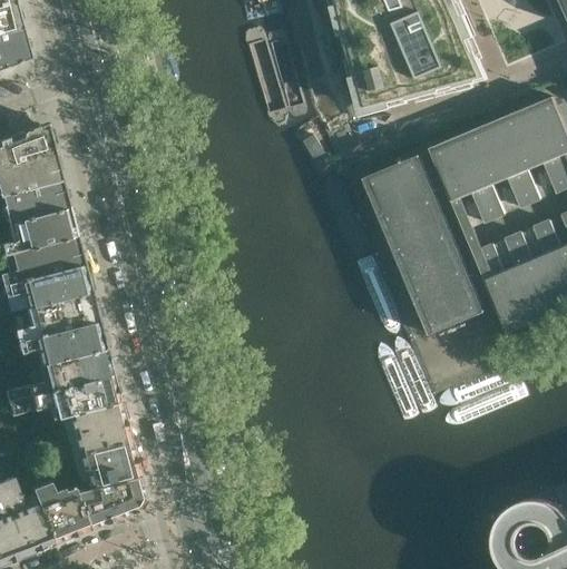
[(0,35),(19,30),(11,0),(0,0),(0,35)]
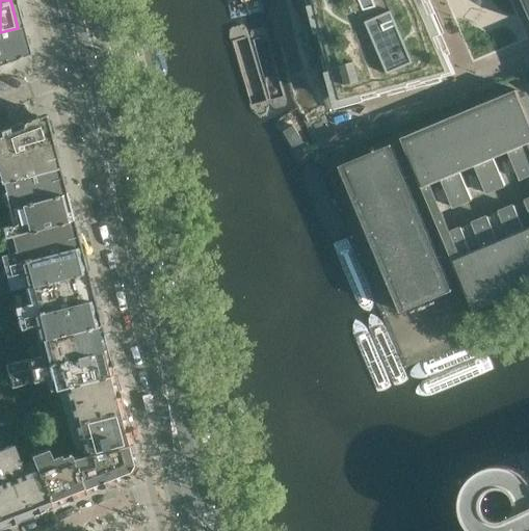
[(305,0),(306,1),(306,0),(308,5),(313,3),(314,7),(308,9),(312,26),(313,26),(314,30),(320,29),(320,31),(317,32),(320,44),(323,43),(329,69),(324,70),(327,81),(333,80),(334,82),(328,83),(333,102),(338,101),(339,101),(343,100),(345,104),(345,105),(359,101),(359,100),(358,96),(360,96),(362,100),(375,97),(374,91),(378,90),(379,94),(386,91),(387,95),(393,93),(393,94),(410,89),(408,88),(410,87),(408,82),(411,82),(411,85),(421,82),(420,79),(423,78),(424,83),(438,79),(437,75),(447,73),(447,72),(449,71),(442,52),(444,51),(439,40),(434,42),(432,37),(439,34),(430,15),(424,17),(422,14),(431,9),(427,0),(305,0)]
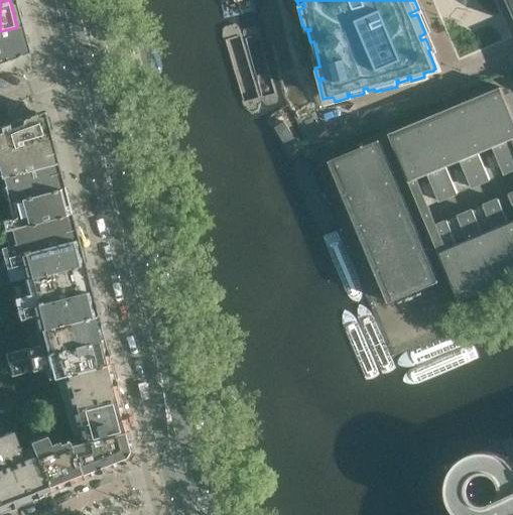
[(0,62),(24,53),(23,48),(17,27),(0,31),(0,62)]
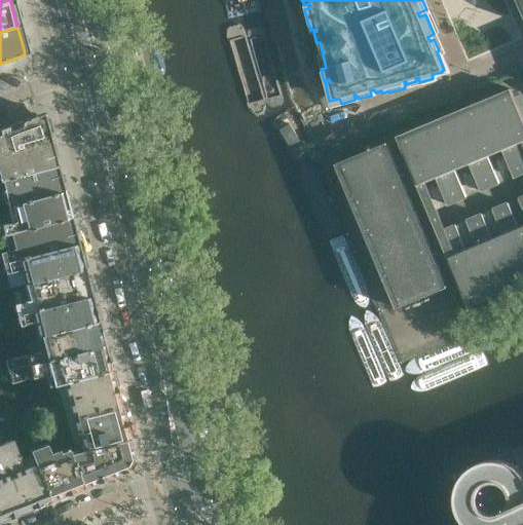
[(486,157),(500,152),(512,179),(522,173),(522,125),(509,90),(507,90),(508,92),(397,139),(396,137),(395,138),(415,187),(426,215),(432,213),(419,185),(434,179),(445,207),(464,198),(453,172),(467,165),(478,192),(497,184),(486,157)]
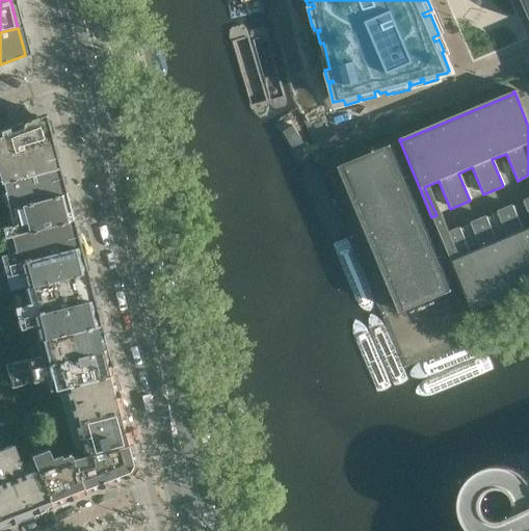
[(282,95),(271,100),(272,112),(297,162),(303,166),(314,161),(314,155),(298,116),(294,116),(285,96),(282,95)]
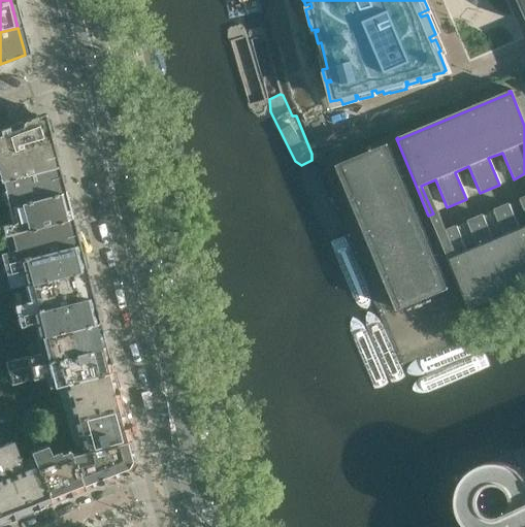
[(0,153),(46,141),(41,120),(40,114),(34,117),(0,129),(0,153)]
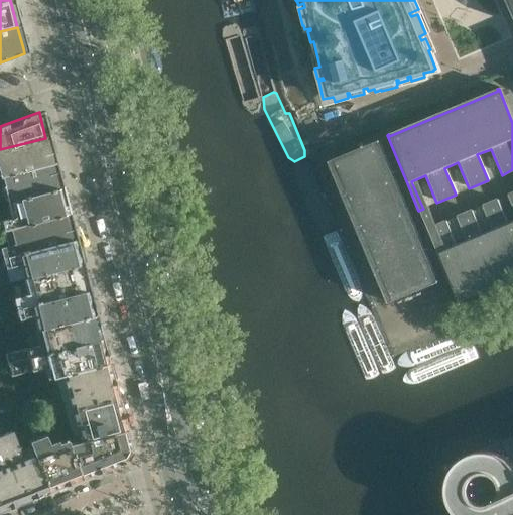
[(52,163),(45,138),(0,149),(0,177),(52,163)]
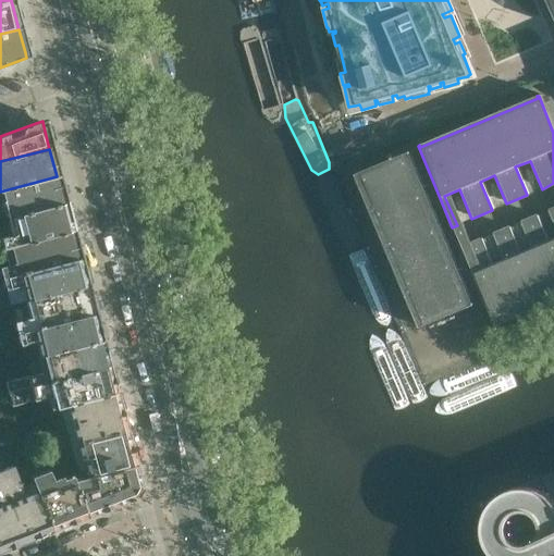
[(466,306),(403,157),(408,155),(407,152),(354,175),(354,177),(359,175),(421,324),(417,326),(417,329),(471,306),(471,304),(466,306)]
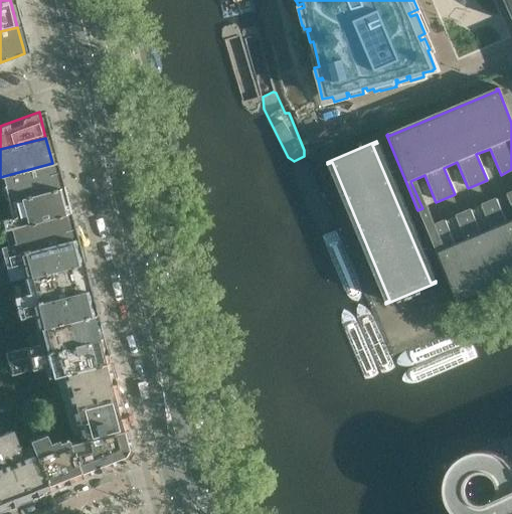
[(59,189),(52,163),(0,177),(0,188),(1,191),(0,191),(0,204),(59,189)]
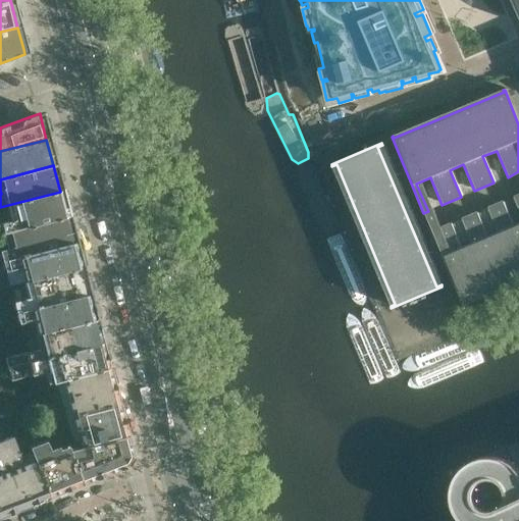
[(66,217),(60,192),(0,207),(3,221),(0,221),(0,235),(2,235),(66,217)]
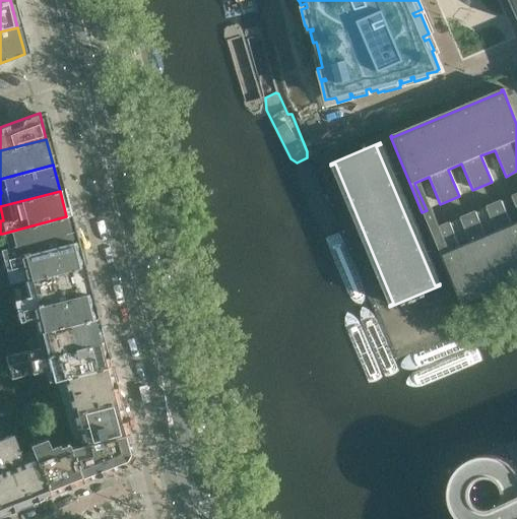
[(516,194),(509,198),(516,215),(516,221),(509,225),(499,202),(483,208),(494,233),(483,237),(473,213),(458,219),(467,243),(457,247),(448,223),(430,232),(440,255),(460,305),(462,304),(461,302),(516,278),(516,194)]
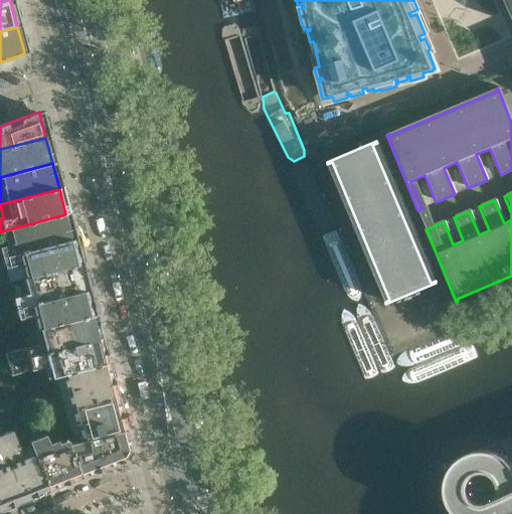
[(72,239),(65,214),(2,231),(6,246),(0,247),(0,259),(72,239)]
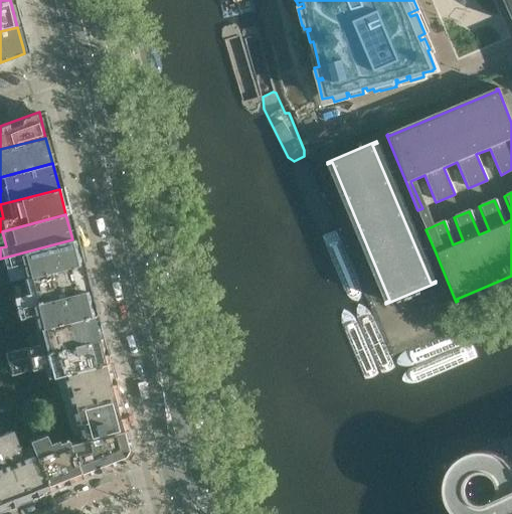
[(78,265),(72,239),(0,259),(0,270),(16,265),(20,280),(78,265)]
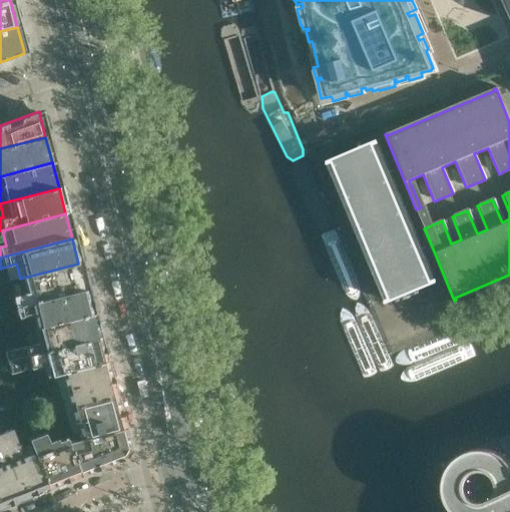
[(85,290),(78,264),(20,279),(23,294),(8,298),(11,309),(85,290)]
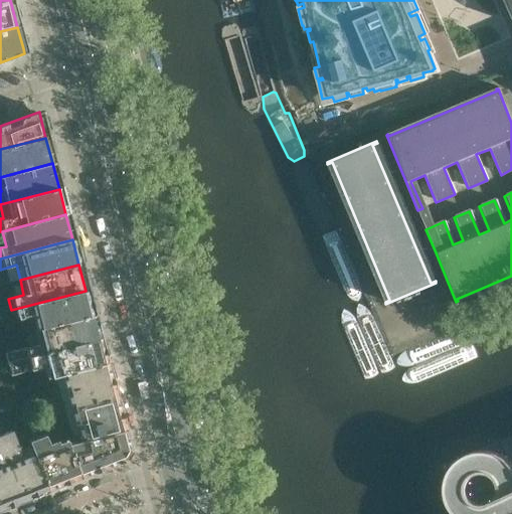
[(93,315),(86,291),(11,310),(14,321),(29,317),(33,331),(93,315)]
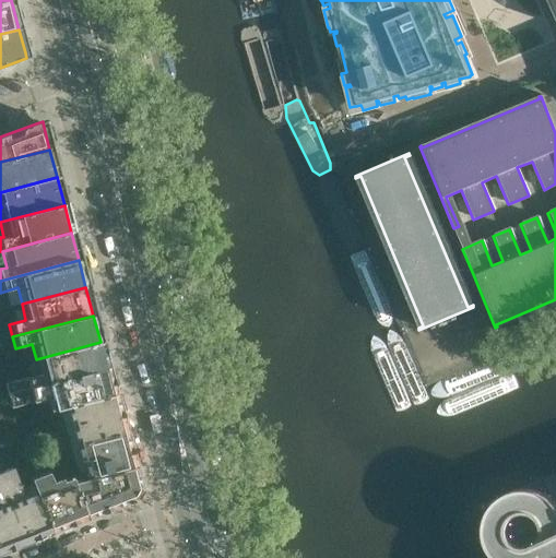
[(2,396),(107,369),(101,342),(36,359),(39,372),(0,383),(0,388),(2,396)]
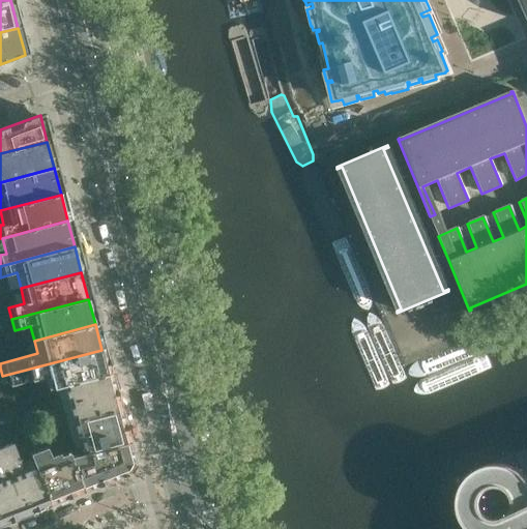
[(109,375),(101,350),(2,376),(5,387),(44,378),(47,390),(57,388),(109,375)]
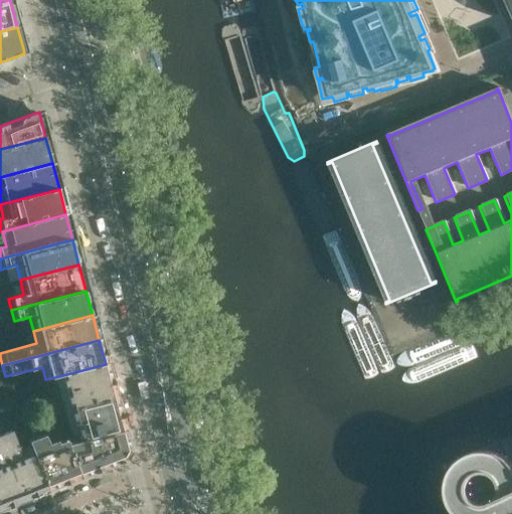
[(114,397),(106,364),(55,377),(64,410),(114,397)]
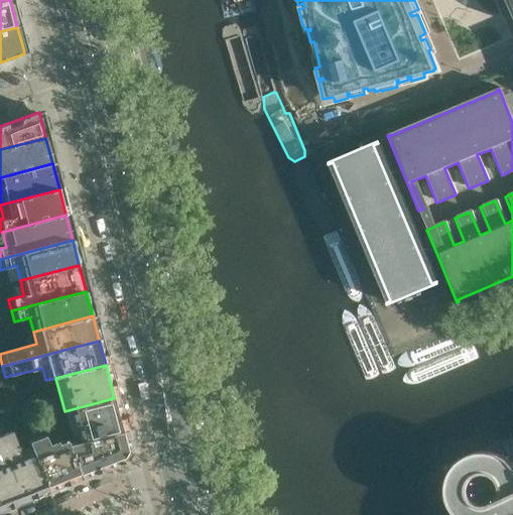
[(123,431),(114,398),(65,411),(73,444),(123,431)]
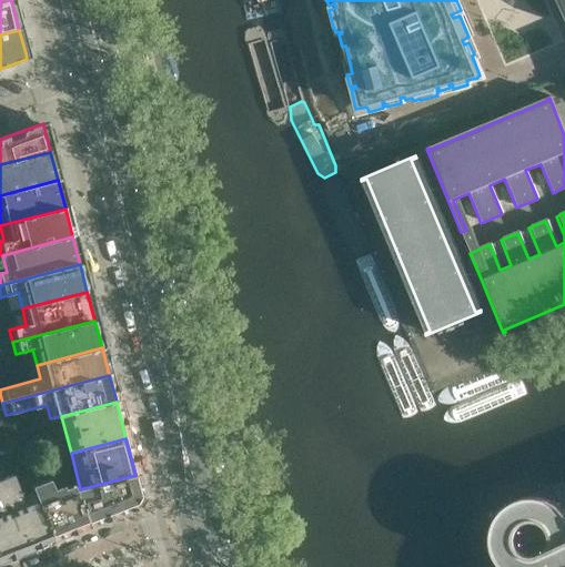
[(49,542),(32,499),(14,506),(13,503),(18,500),(7,475),(0,477),(0,496),(22,553),(49,542)]
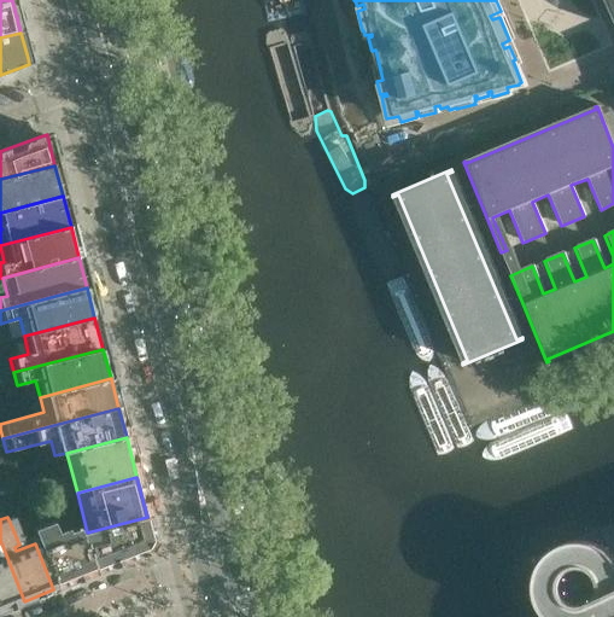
[(148,552),(153,543),(147,517),(87,533),(76,535),(92,575),(148,552)]
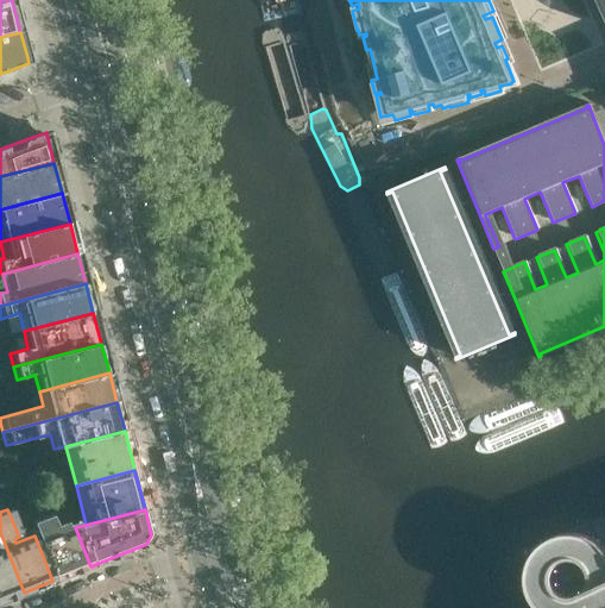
[(90,566),(75,527),(73,521),(61,526),(60,521),(33,532),(35,536),(52,581),(90,566)]
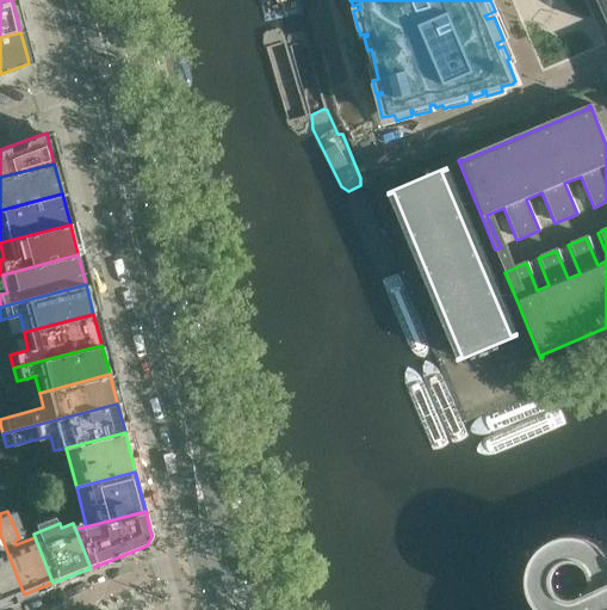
[(0,603),(24,595),(0,534),(0,603)]
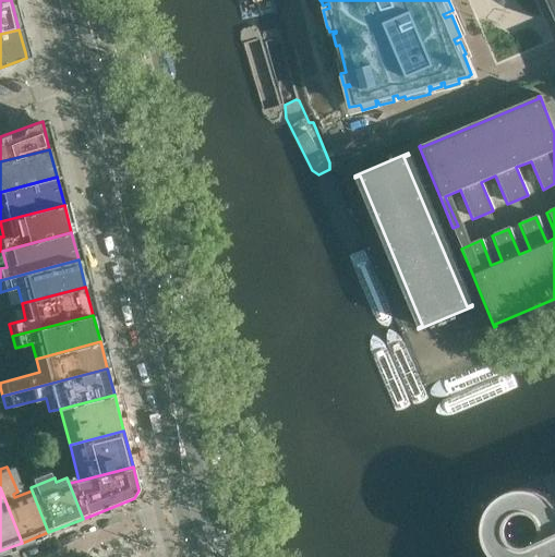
[(554,556),(554,506),(552,503),(550,500),(547,498),(545,497),(541,494),(539,493),(537,492),(533,491),(530,491),(527,489),(525,489),(521,489),(518,489),(513,489),(510,491),(507,492),(504,493),(502,495),(497,497),(495,498),(493,500),(491,504),(487,507),(486,509),(485,512),(483,515),(482,519),(481,522),(481,525),(481,528),(481,529),(481,532),(481,535),(482,537),(482,541),(484,545),(484,546),(486,549),(489,554),(491,556),(554,556)]
